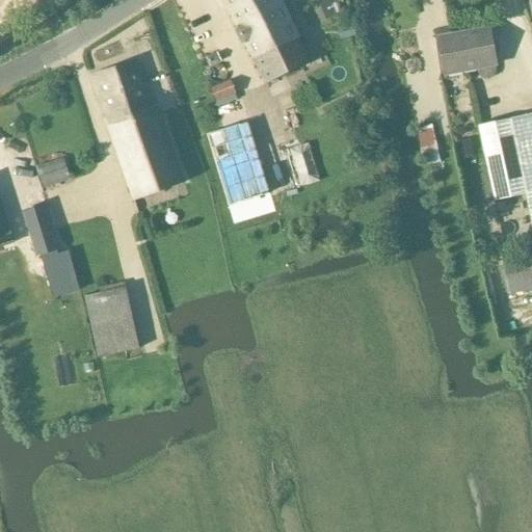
[(280,0),(223,0),(265,85),(311,63),(280,0)]
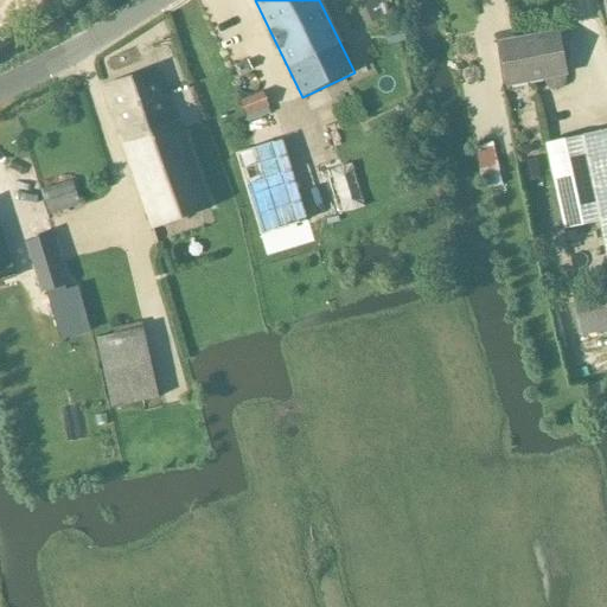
[(402,26),(387,30),(389,44),(406,39),(402,26)]
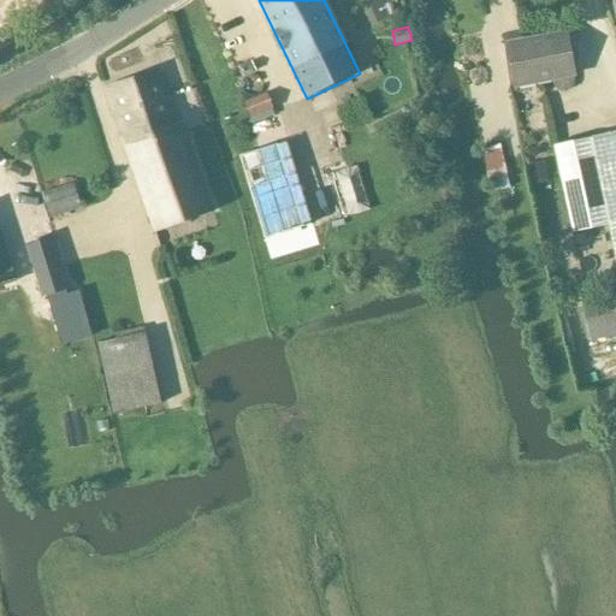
[(516,87),(574,76),(566,35),(509,46),(516,87)]
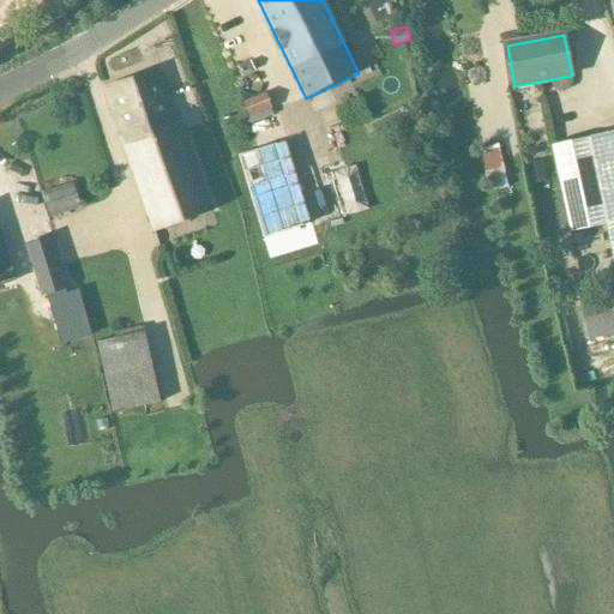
[(251,61),(239,66),(242,76),(256,71),(251,61)]
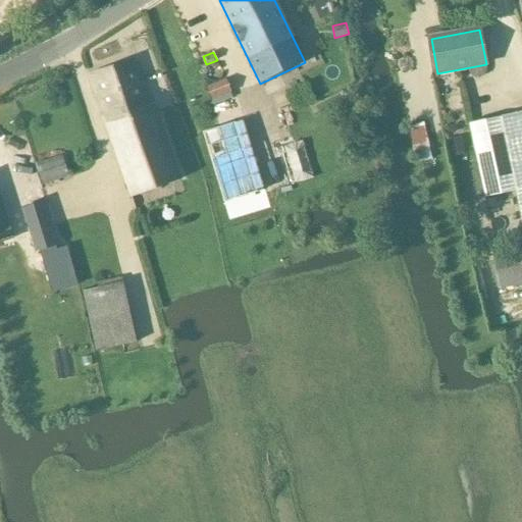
[(133,197),(180,179),(151,95),(147,96),(141,77),(134,59),(90,74),(133,197)]
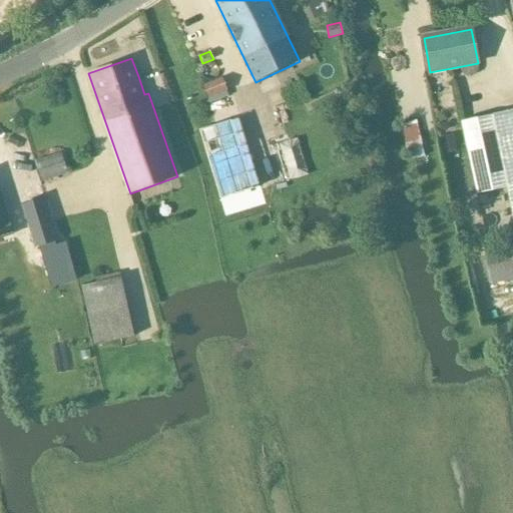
[(226,83),(203,91),(208,108),(231,100),(226,83)]
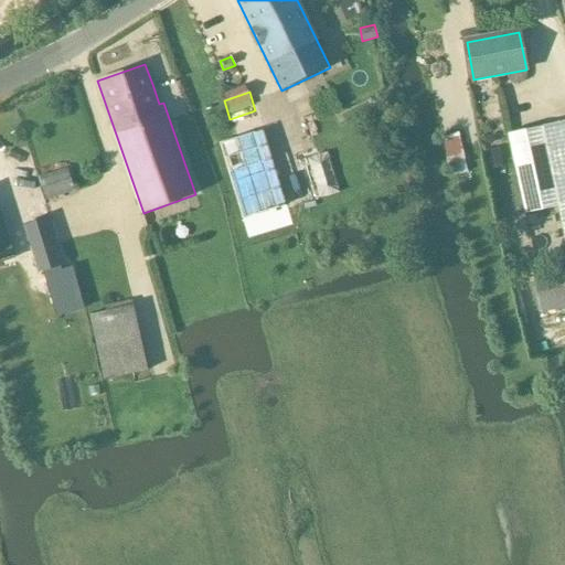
[(564,120),(509,134),(526,214),(560,206),(564,233),(564,120)]
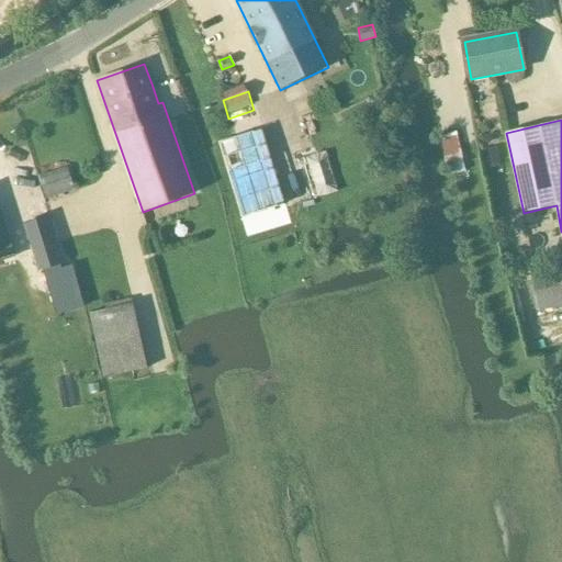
[(272,132),(222,144),(245,238),(295,225),(272,132)]
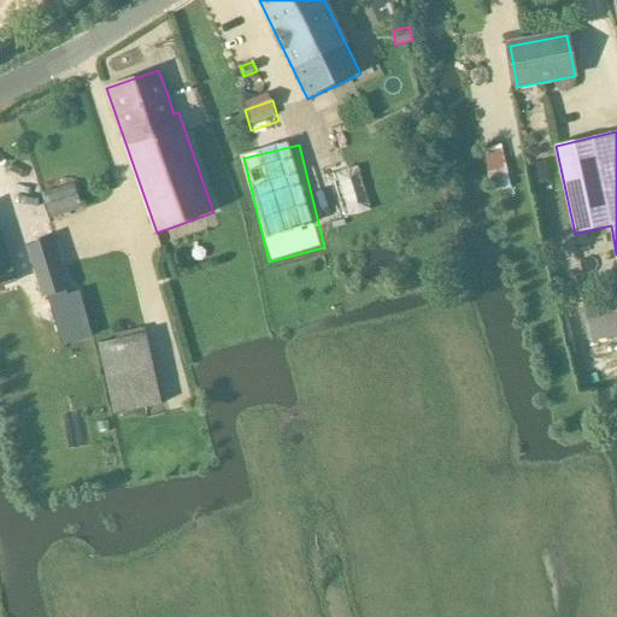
[(511,188),(501,145),(481,150),(491,193),(511,188)]
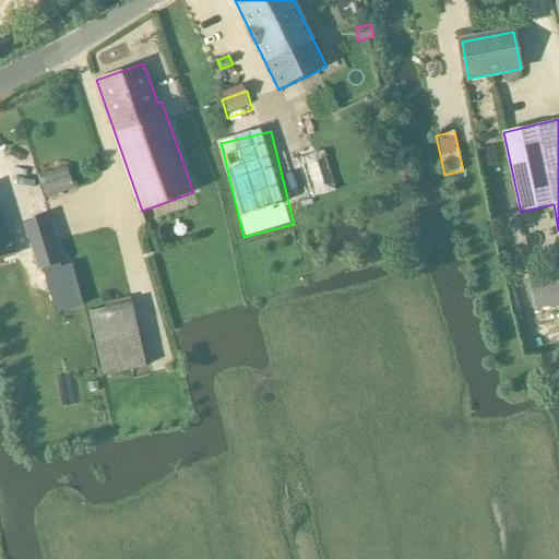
[(67,168),(38,177),(45,198),(72,189),(67,168)]
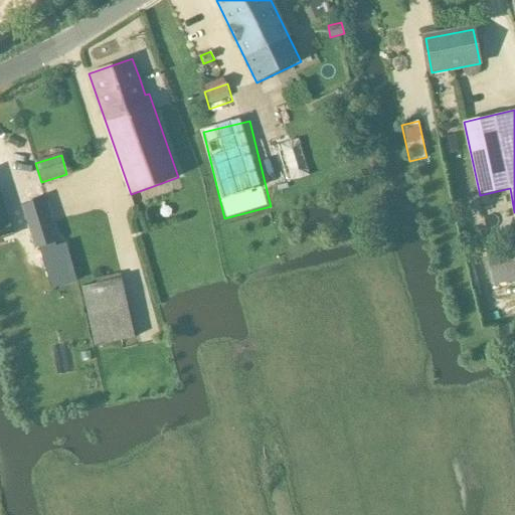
[(35,163),(10,171),(28,229),(53,222),(41,182),(35,163)]
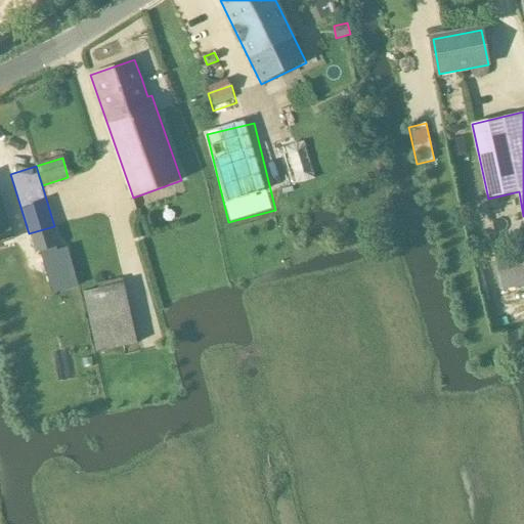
[(0,228),(19,223),(8,186),(0,188),(0,228)]
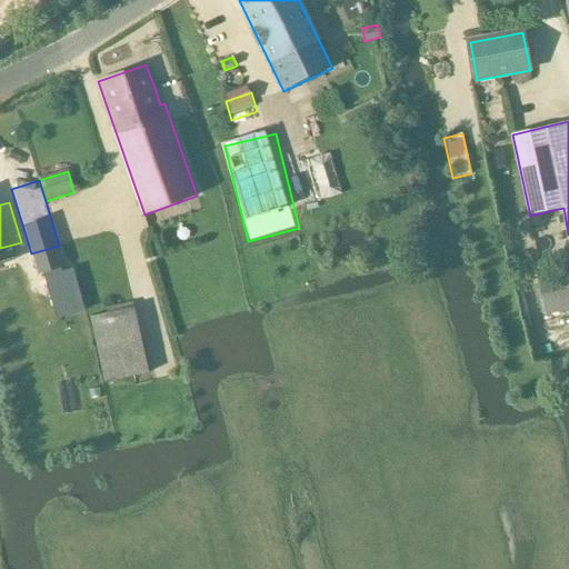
[(60,265),(45,270),(52,307),(69,300),(60,265)]
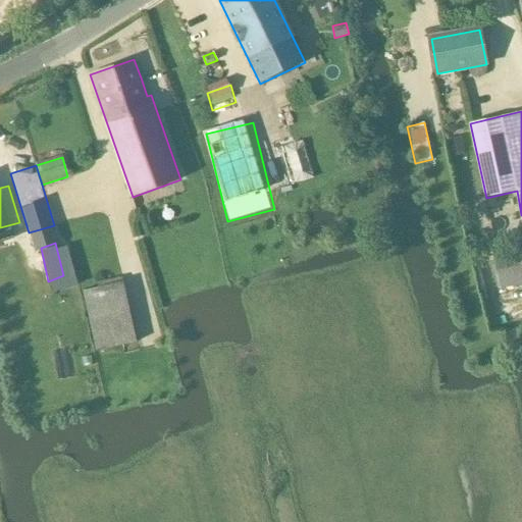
[(500,289),(521,284),(521,249),(493,255),(500,289)]
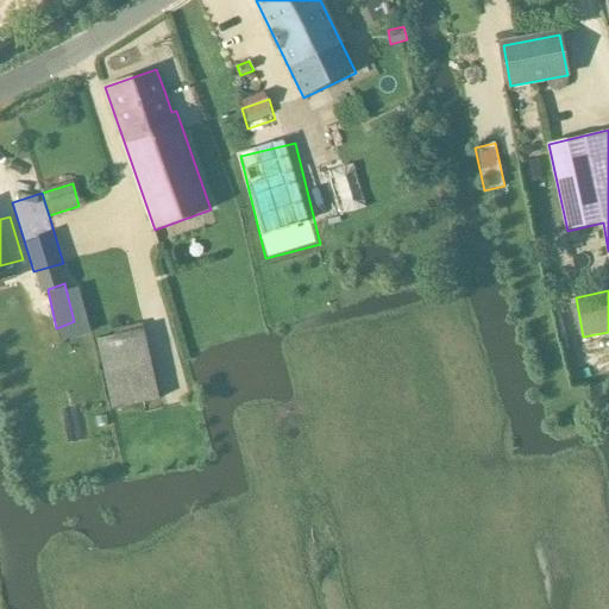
[(150,336),(99,345),(112,416),(162,407),(150,336)]
